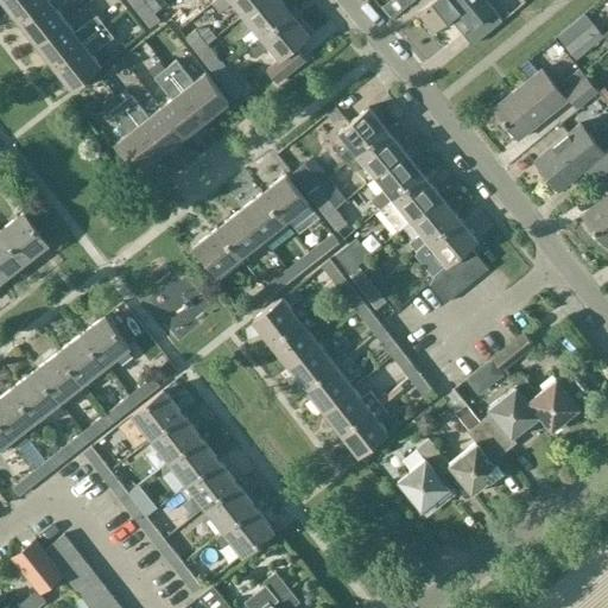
[(2,0),(20,21),(48,0),(2,0)]
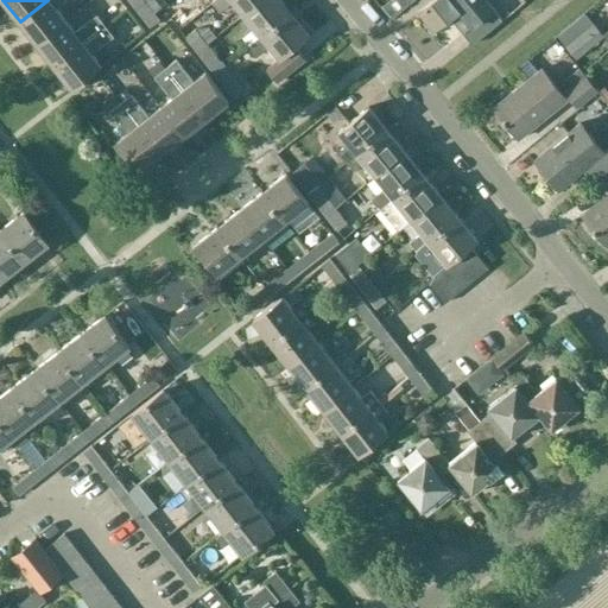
[(38,44),(67,21),(57,10),(69,0),(48,0),(20,21),(38,44)]
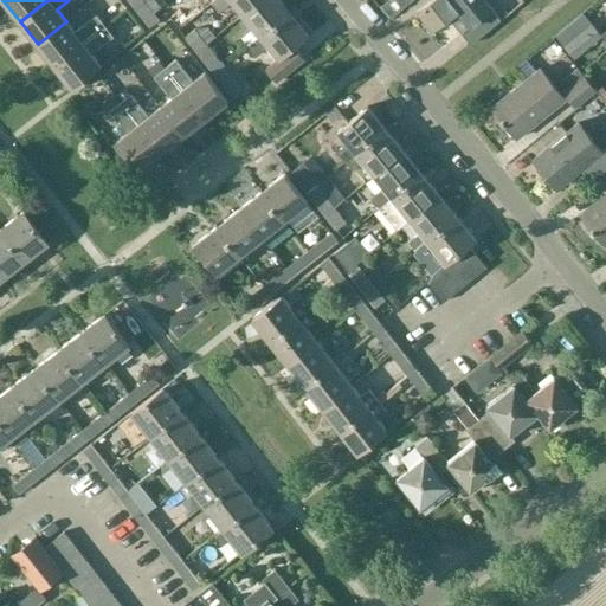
[(262,0),(217,0),(213,4),(220,12),(233,1),(244,15),(262,0)]
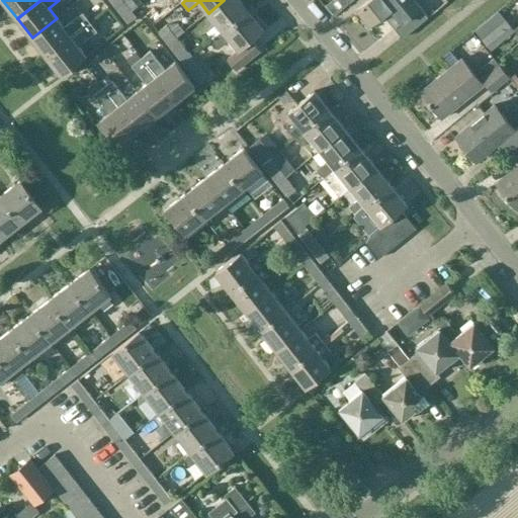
[(224,32),(249,11),(240,0),(224,0),(208,13),(224,31),(224,32)]
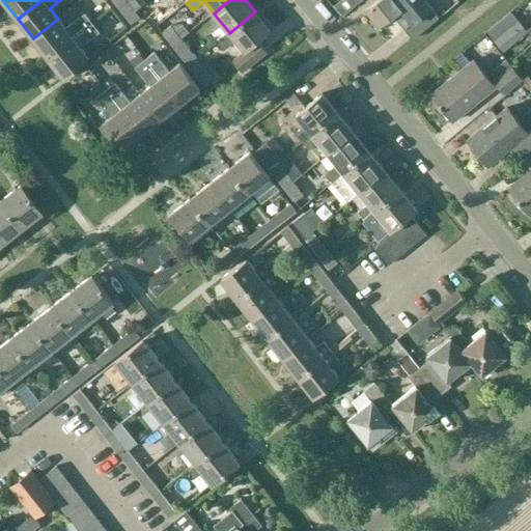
[(439,19),(438,18),(423,0),(380,0),(365,11),(379,28),(401,9),(412,22),(404,28),(414,39),(439,19)]
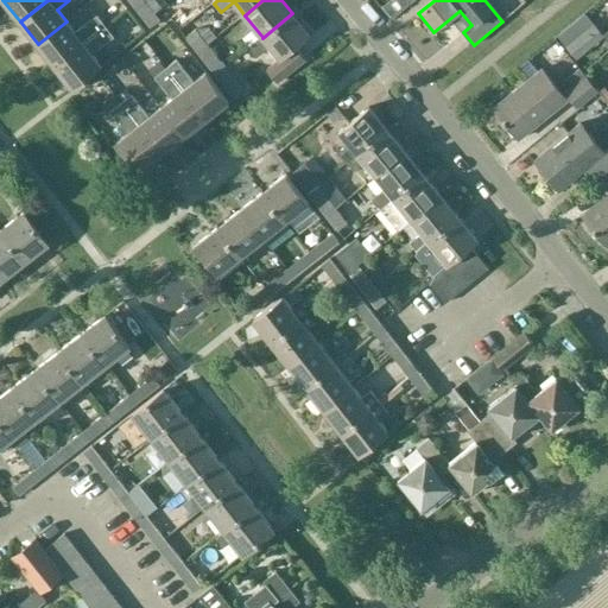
[(152,29),(160,20),(150,6),(140,13),(152,29)]
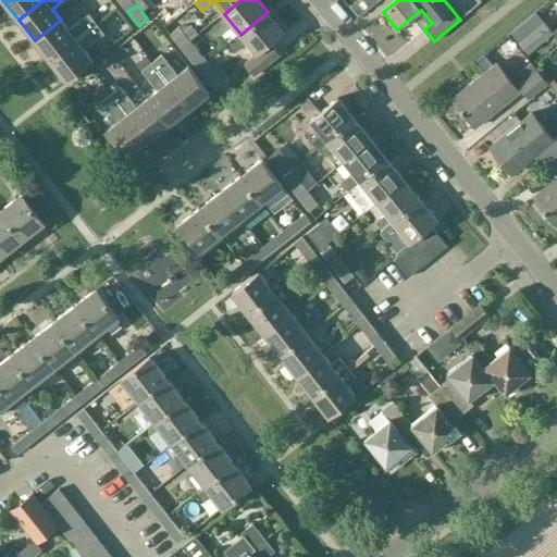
[(271,44),(285,33),(268,12),(240,35),(240,34),(227,44),(235,53),(247,44),(256,53),(244,63),(256,77),(281,56),(271,44)]
